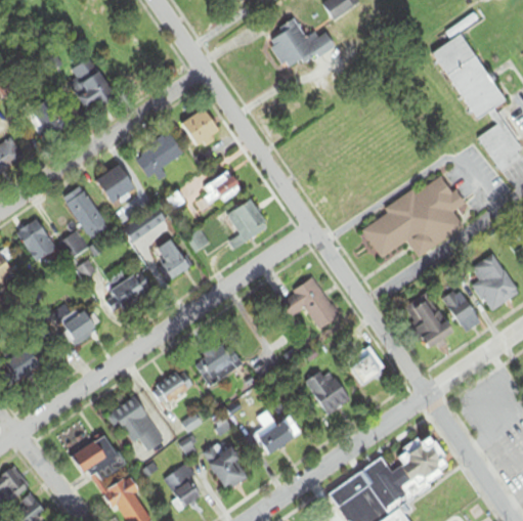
[(359,1),(358,0),(325,0),(321,3),(334,20),(359,1)]
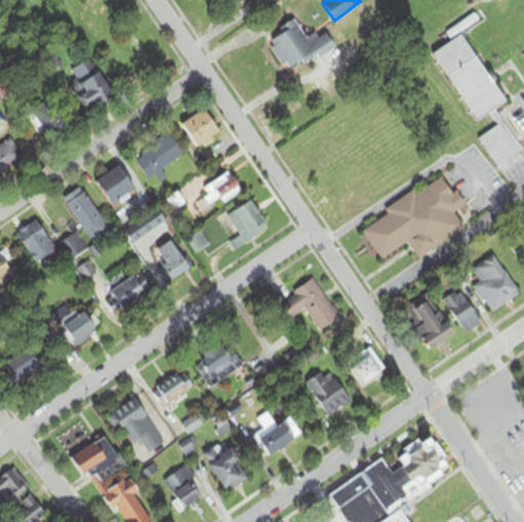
[(305,37),(296,19),(267,35),(285,71),(334,46),(327,32),(317,36),(315,32),(305,37)]
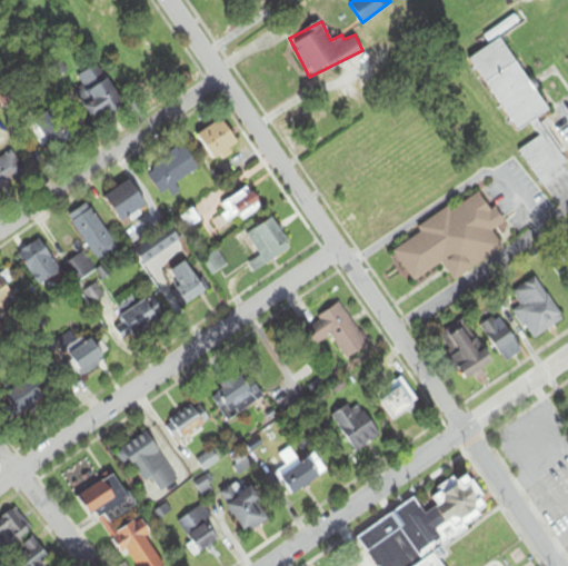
[(516,129),(530,120),(539,135),(519,148),(542,185),(567,169),(567,167),(537,117),(548,109),(502,36),(470,55),(516,129)]
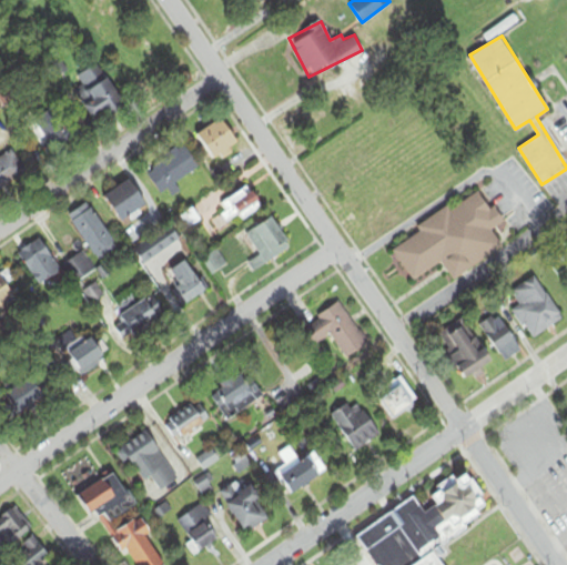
[(76,76),(81,83),(73,89),(94,121),(123,101),(97,61),(76,76)]
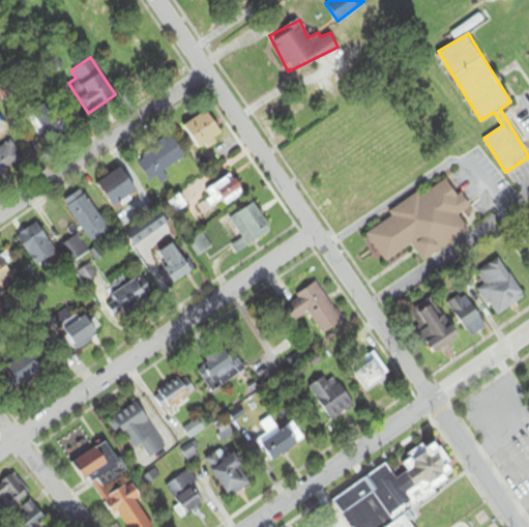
[(37,114),(45,136),(58,130),(50,109),(37,114)]
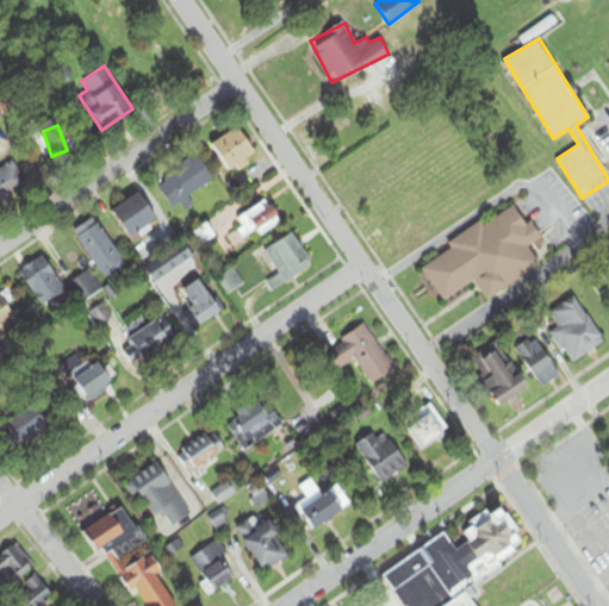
[(228,168),(255,150),(238,125),(211,143),(228,168)]
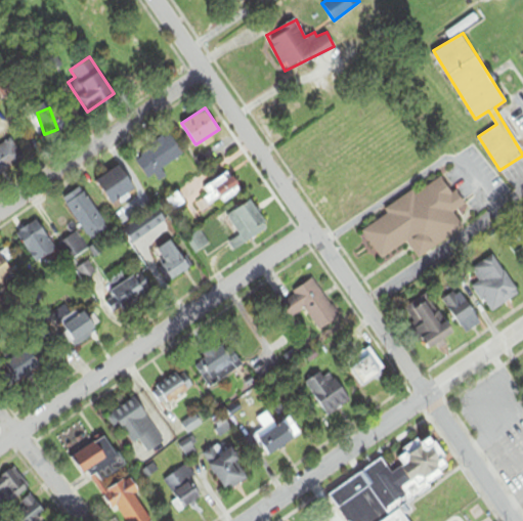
[(182,153),(167,132),(133,158),(148,178),(182,153)]
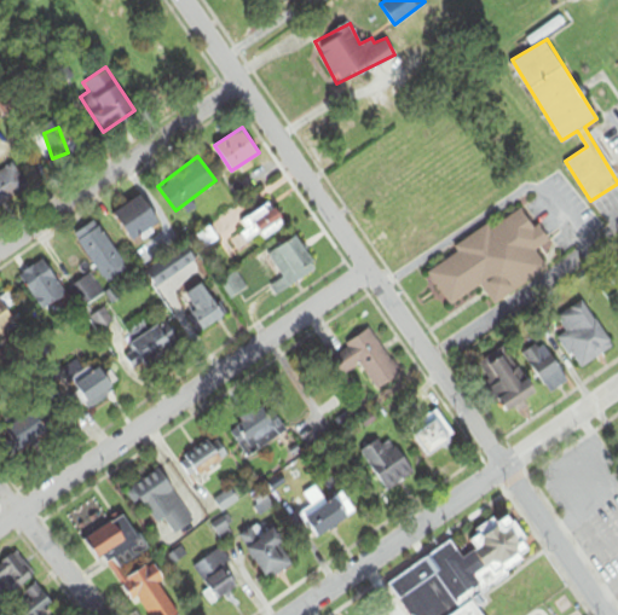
[(0,202),(27,184),(11,161),(0,167),(0,202)]
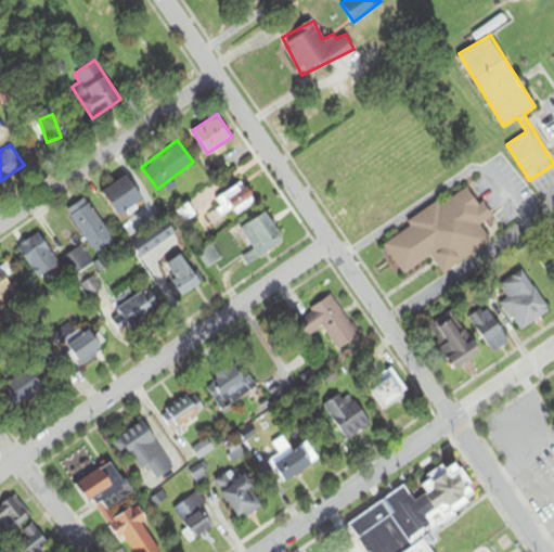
[(120,218),(145,202),(127,174),(102,190),(120,218)]
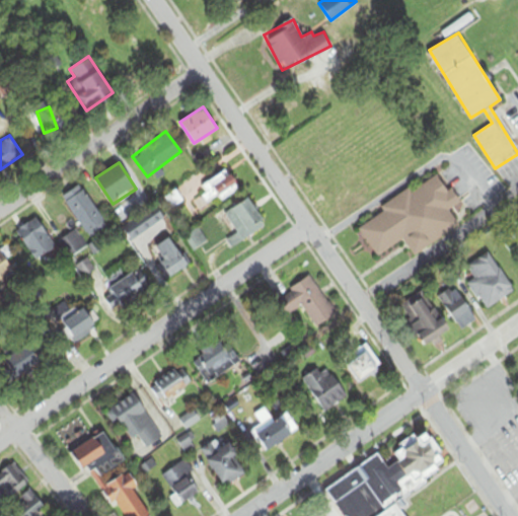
[(199,189),(211,203),(238,180),(227,166),(199,189)]
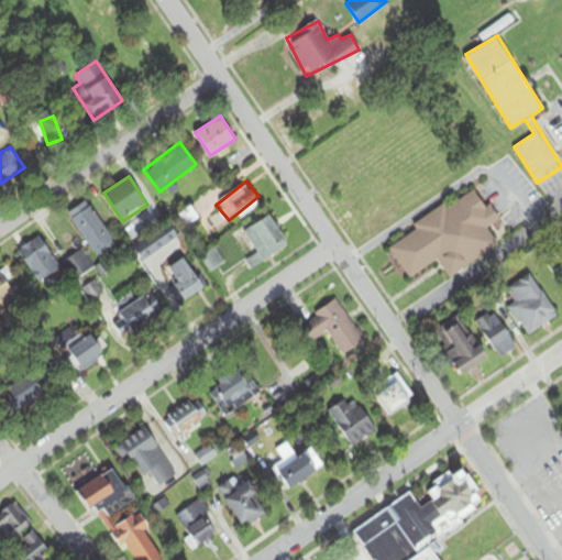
[(498,244),(486,226),(496,220),(475,185),(412,223),(416,228),(388,245),(407,277),(437,259),(447,275),(498,244)]
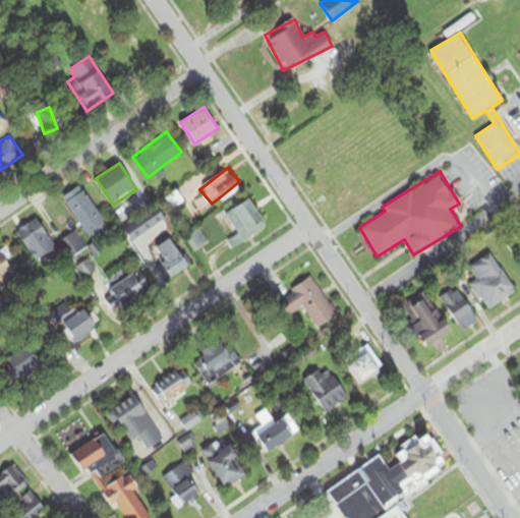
[(62,196),(89,236),(106,225),(79,184),(62,196)]
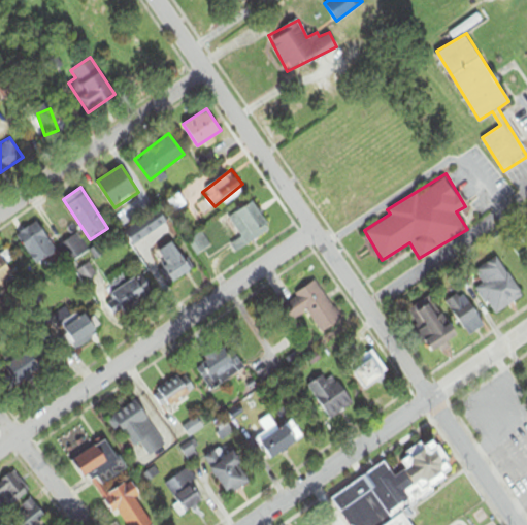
[(229,242),(234,251),(270,228),(253,201),(228,217),(240,235),(229,242)]
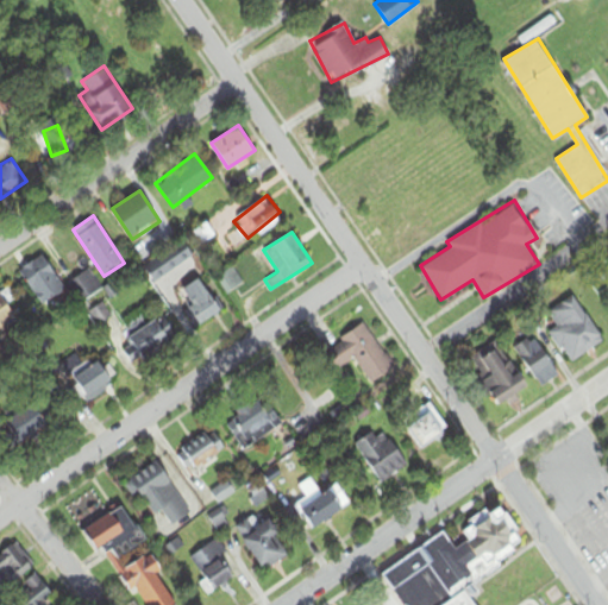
[(17,270),(42,304),(64,288),(39,252),(17,270)]
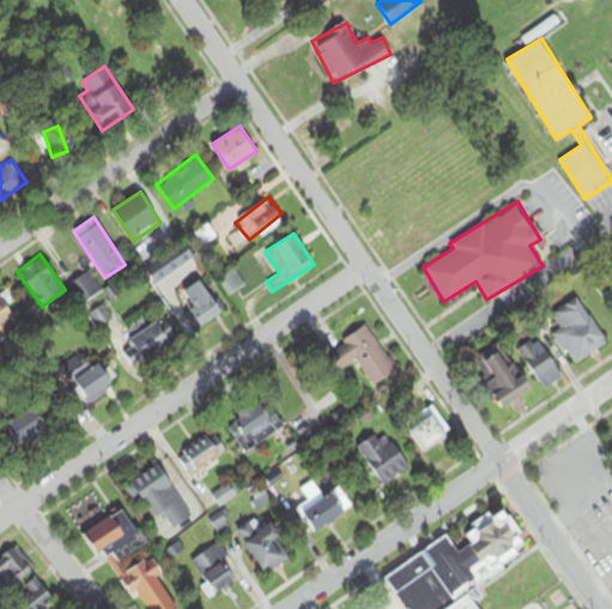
[(80,303),(102,288),(89,269),(67,284),(80,303)]
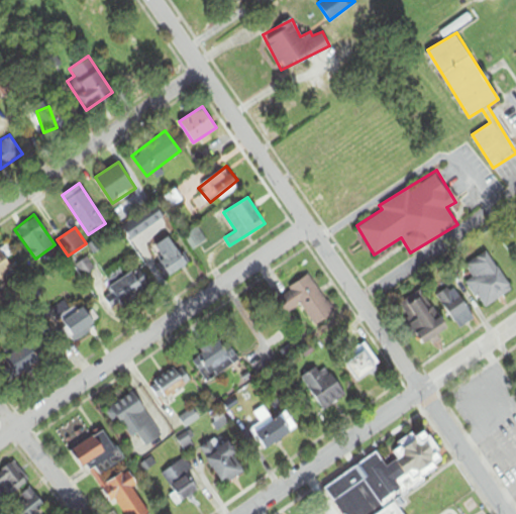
[(150,249),(168,276),(187,264),(169,236),(150,249)]
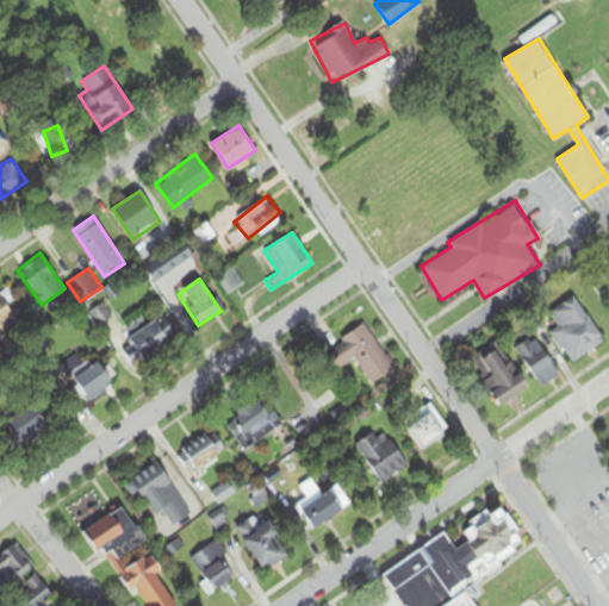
[(0,322),(20,308),(6,288),(0,292),(0,322)]
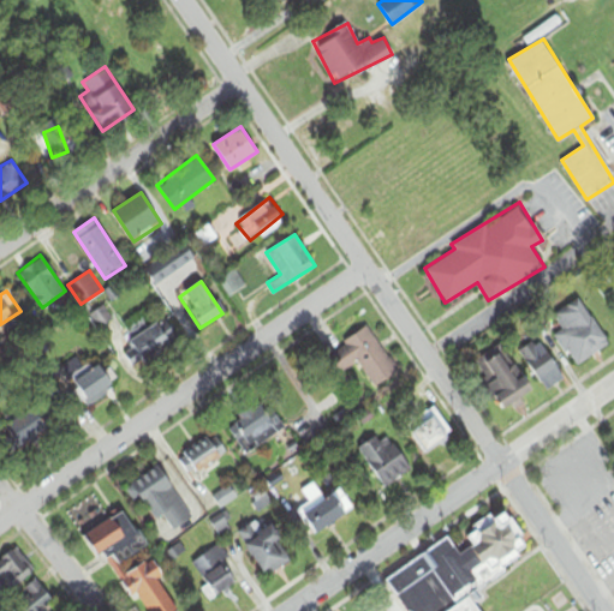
[(576,365),(609,341),(577,297),(553,315),(562,327),(553,334),(576,365)]
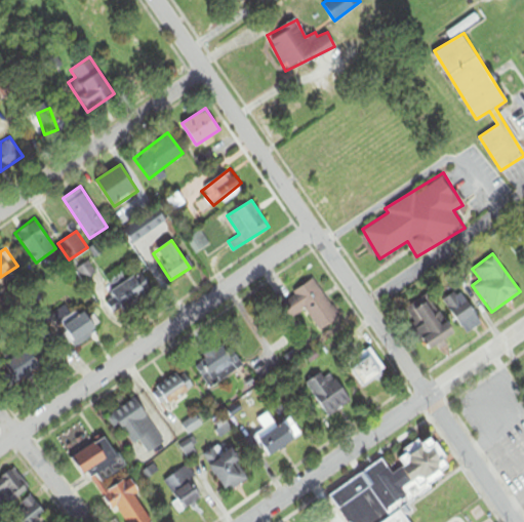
[(93,271),(87,261),(75,268),(82,278),(93,271)]
